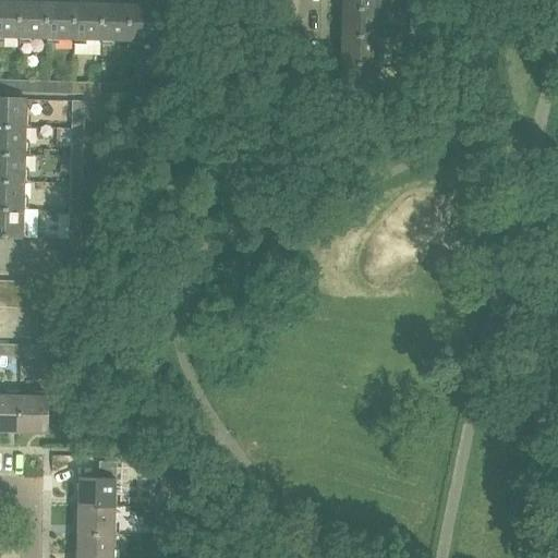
[(0,0),(0,38),(19,39),(19,1),(0,0)]
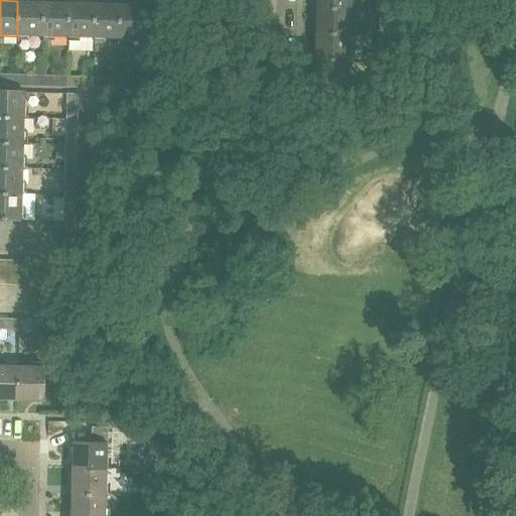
[(314,0),(315,8),(351,9),(351,0),(314,0)]
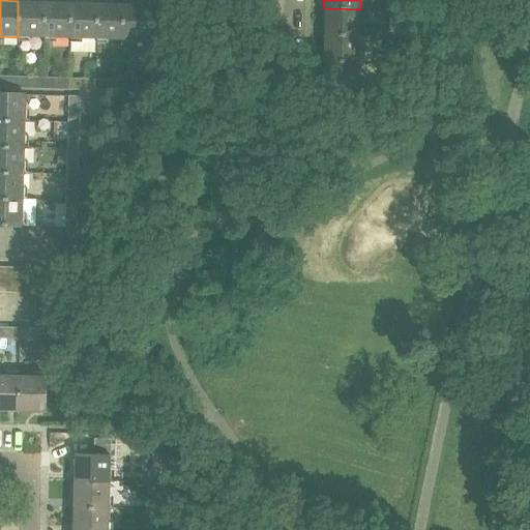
[(389,0),(389,9),(401,10),(401,0),(389,0)]
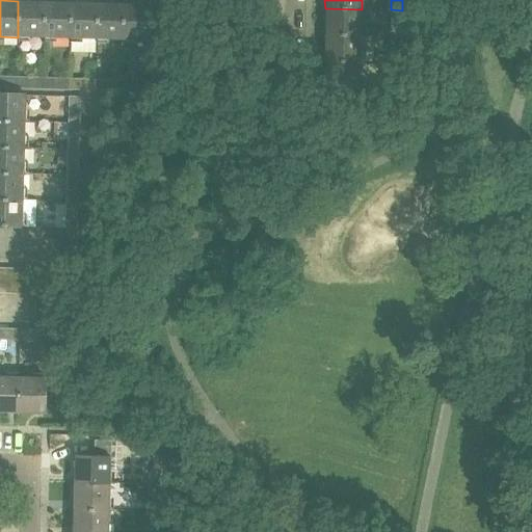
[(45,1),(18,1),(18,37),(44,38),(45,1)]
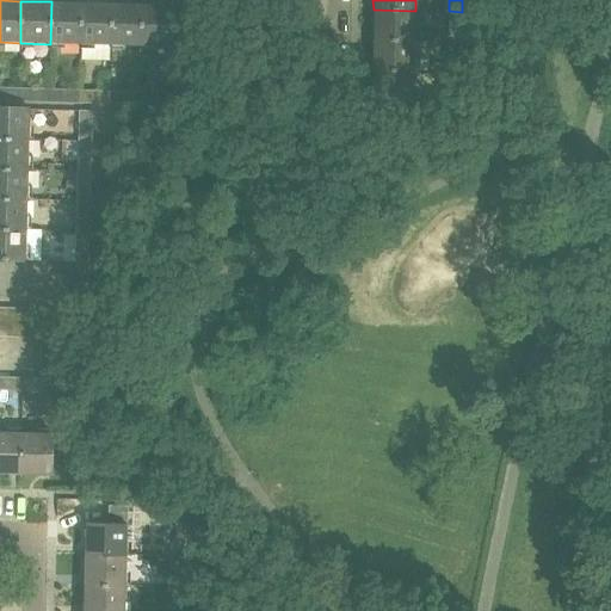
[(80,44),(81,2),(51,1),(50,44),(80,44)]
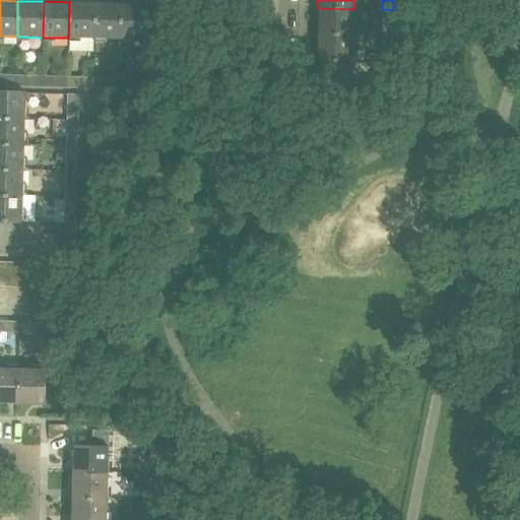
[(94,3),(69,2),(68,38),(93,39),(94,3)]
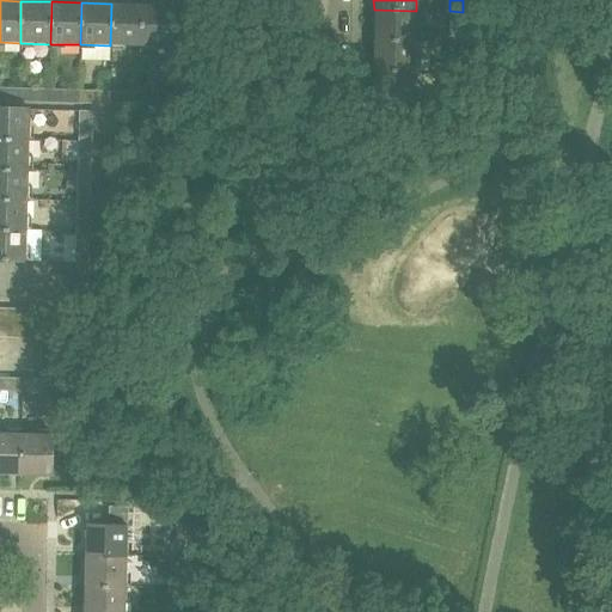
[(141,4),(111,4),(110,46),(140,47),(141,4)]
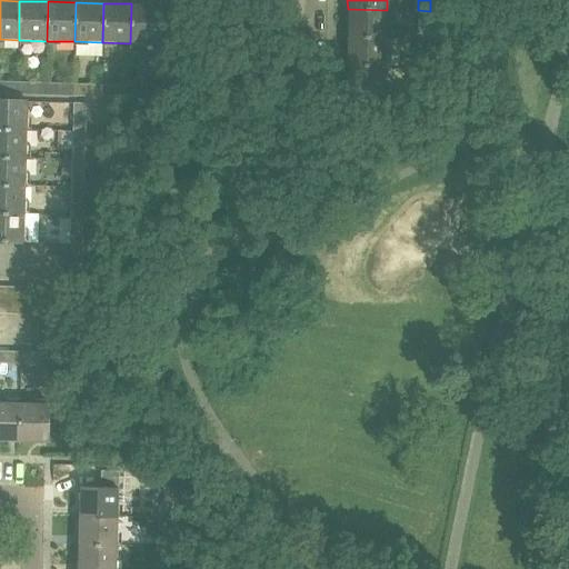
[(131,3),(130,43),(158,43),(159,5),(131,3)]
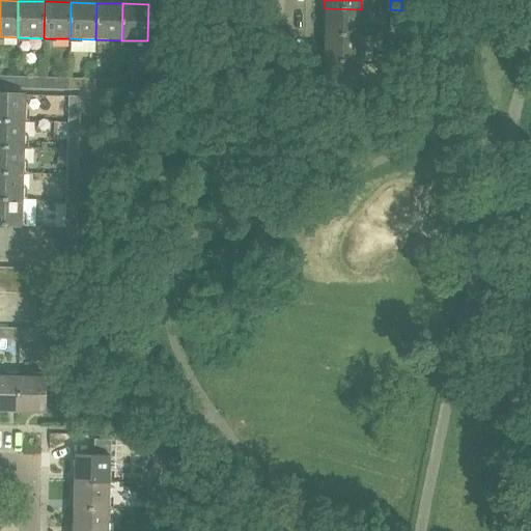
[(360,35),(361,9),(325,8),(324,34),(360,35)]
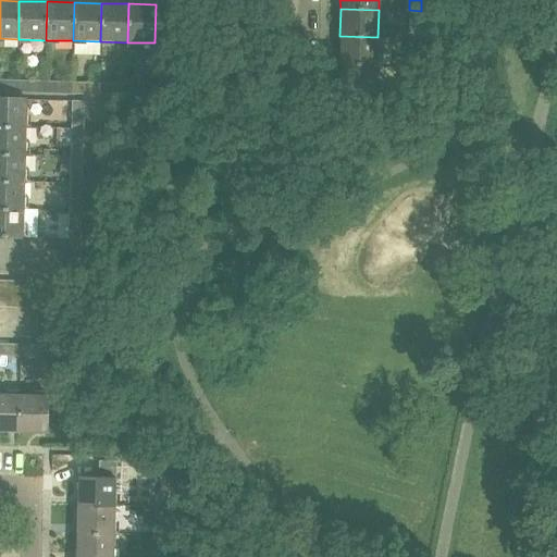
[(409,10),(408,38),(420,38),(421,11),(409,10)]
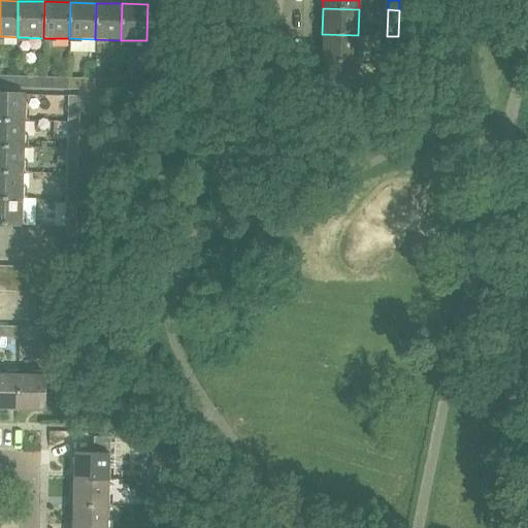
[(322,34),(321,61),(358,61),(358,35),(322,34)]
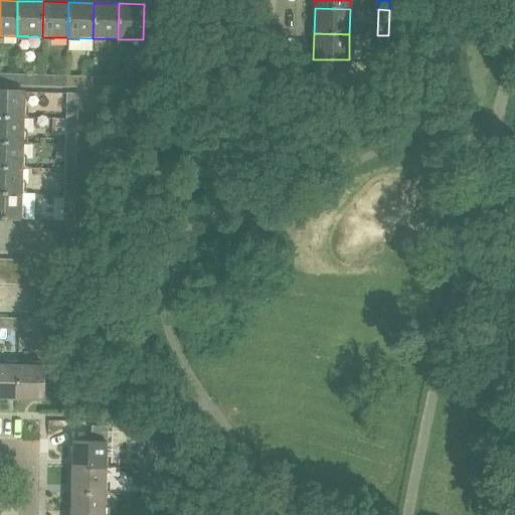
[(377,35),(377,60),(387,61),(388,35),(377,35)]
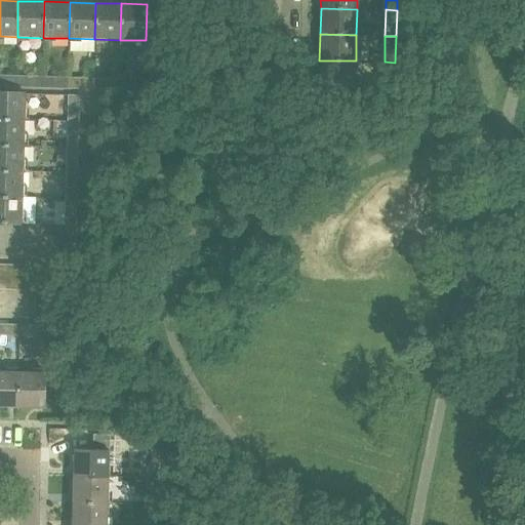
[(355,87),(356,61),(319,61),(319,86),(355,87)]
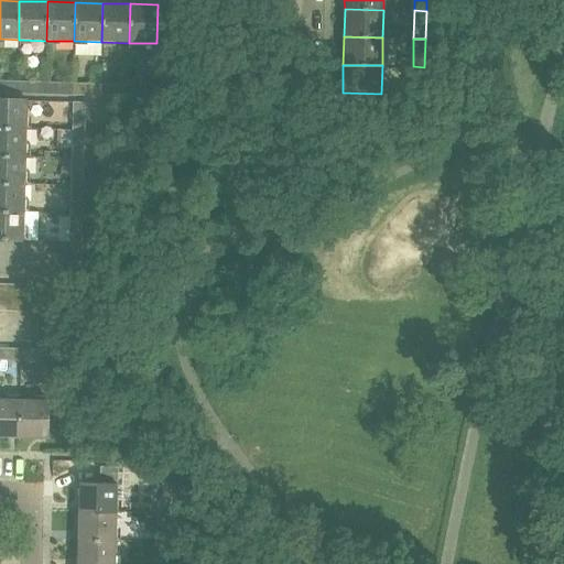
[(0,93),(17,94),(18,82),(0,80),(0,93)]
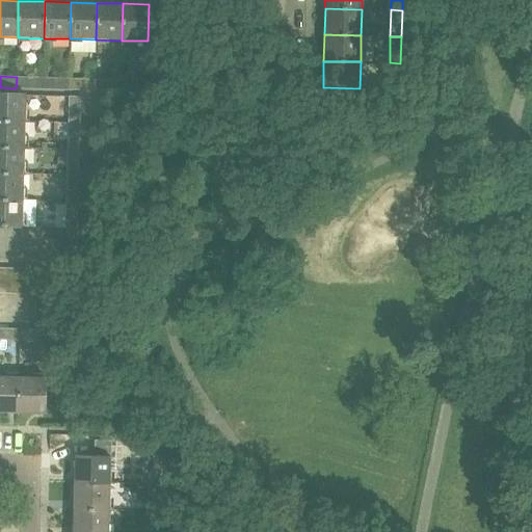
[(43,78),(17,77),(16,88),(42,89),(43,78)]
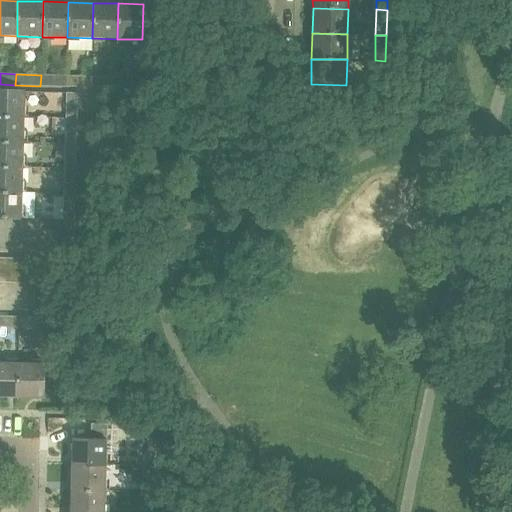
[(66,76),(41,75),(40,86),(66,86),(66,76)]
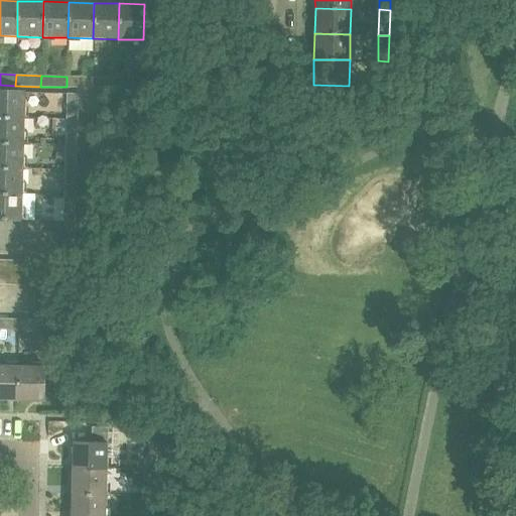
[(67,87),(92,88),(92,77),(67,77),(67,87)]
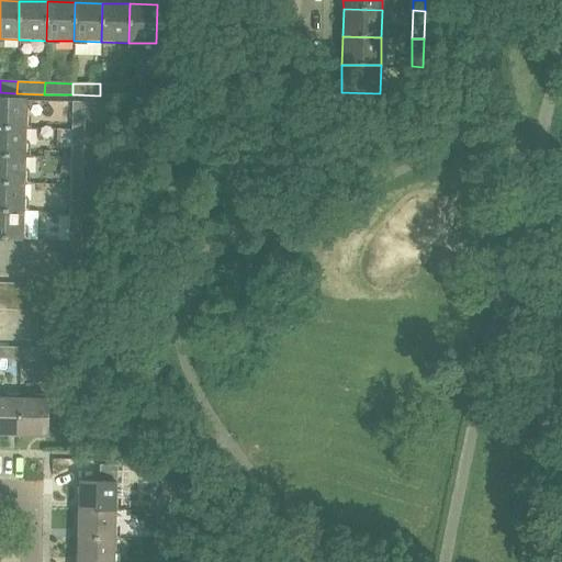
[(127,85),(100,83),(100,96),(127,97),(127,85)]
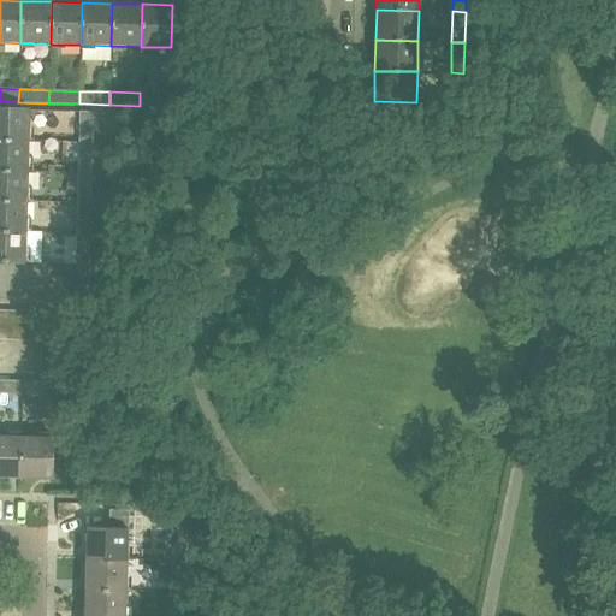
[(0,108),(0,140),(29,141),(29,110),(0,108)]
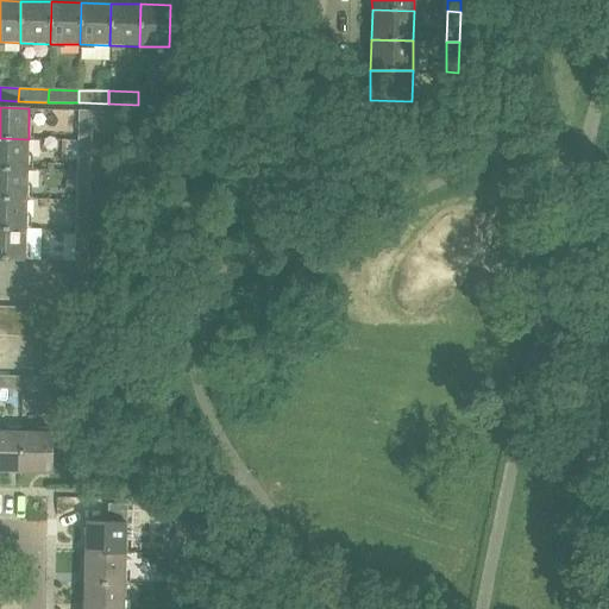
[(92,140),(92,111),(79,111),(79,140),(92,140)]
